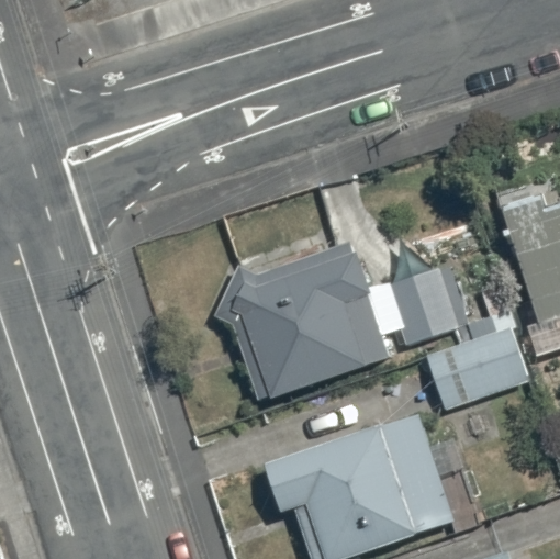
[(542,190),(500,204),(538,325),(559,317),(559,199),(546,203),(542,190)]
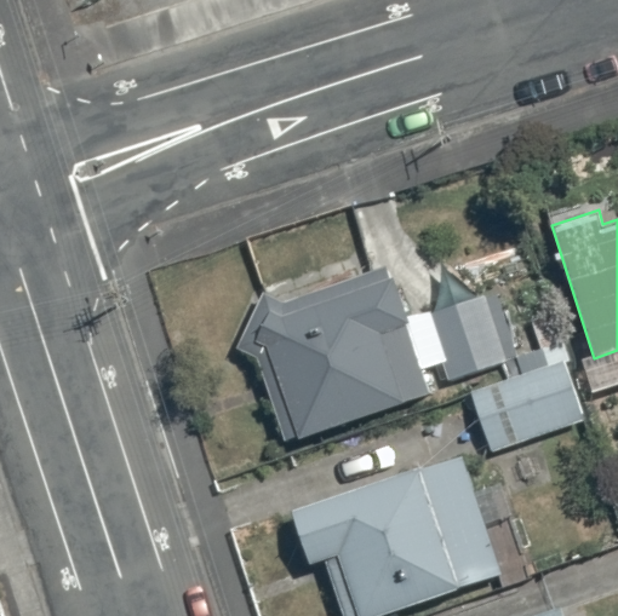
[(284,444),(431,392),(405,323),(407,322),(392,277),(388,278),(384,265),(280,301),(263,292),(235,347),(255,357),(284,444)]
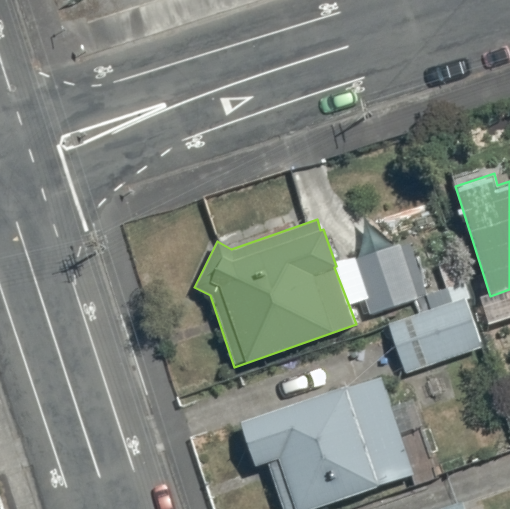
[(368,313),(428,292),(413,250),(403,253),(399,242),(350,260),(368,313)]
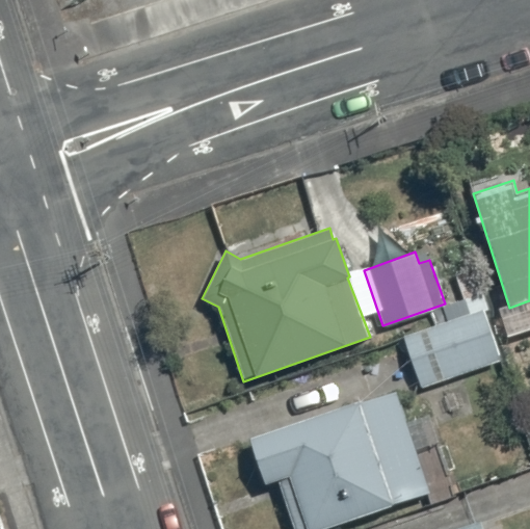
[(484,309),(487,308),(474,268),(454,274),(462,299),(458,300),(464,315),(484,309)]
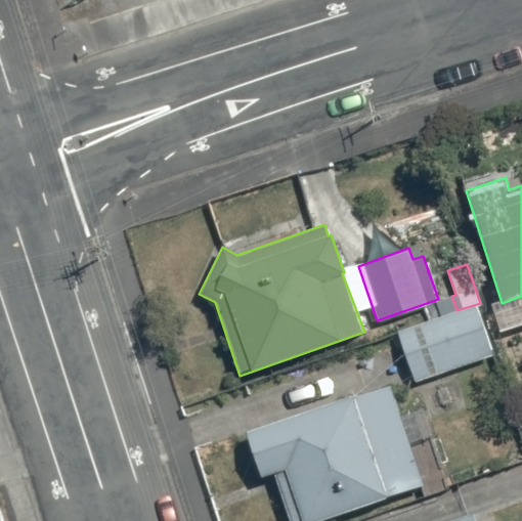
[(477,304),(457,310),(396,331),(415,382),(493,354),(477,304)]
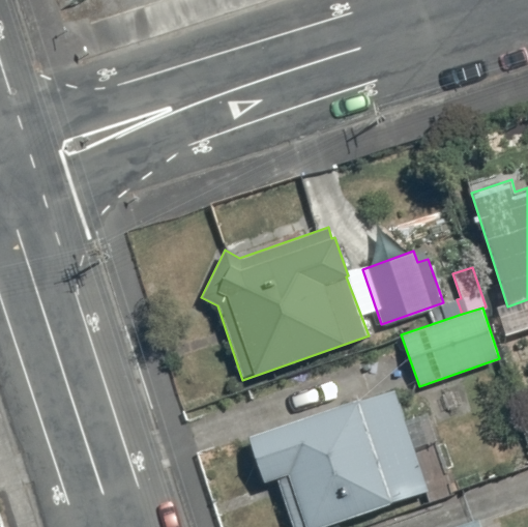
[(393,390),(247,436),(263,482),(275,478),(292,526),(322,526),(329,525),(329,526),(333,526),(339,525),(338,523),(428,491),(413,447),(436,440),(427,412),(404,419),(393,390)]
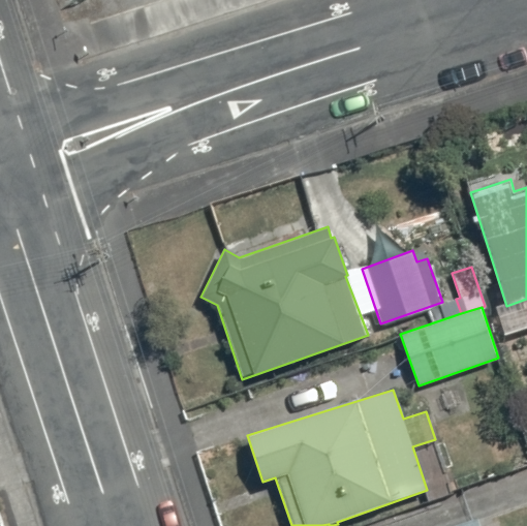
[(479,525),(477,517),(453,525),(479,525)]
